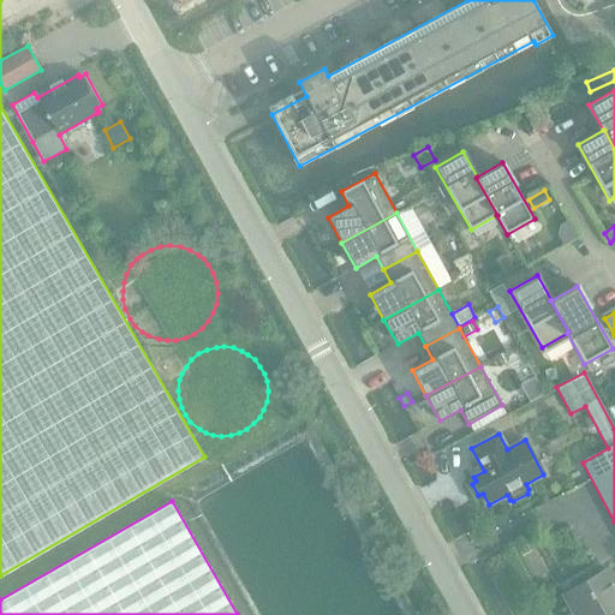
[(602,572),(563,595),(574,614),(614,614),(614,583),(610,586),(602,572)]
